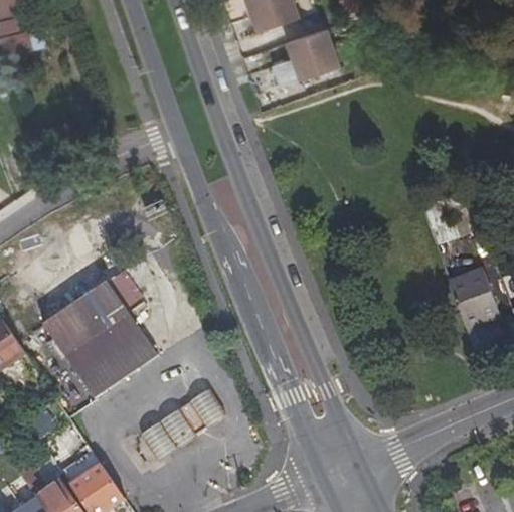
[(0,23),(0,41),(2,54),(22,50),(17,24),(14,8),(22,6),(20,0),(0,0),(0,18),(1,23),(0,23)]
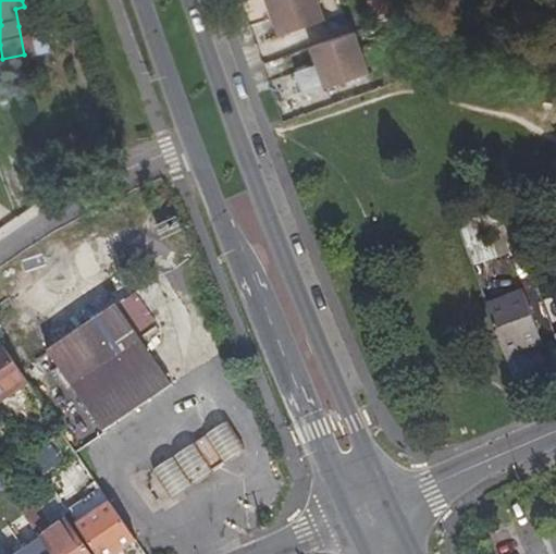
[(317,0),(267,0),(279,36),(323,22),(317,0)]
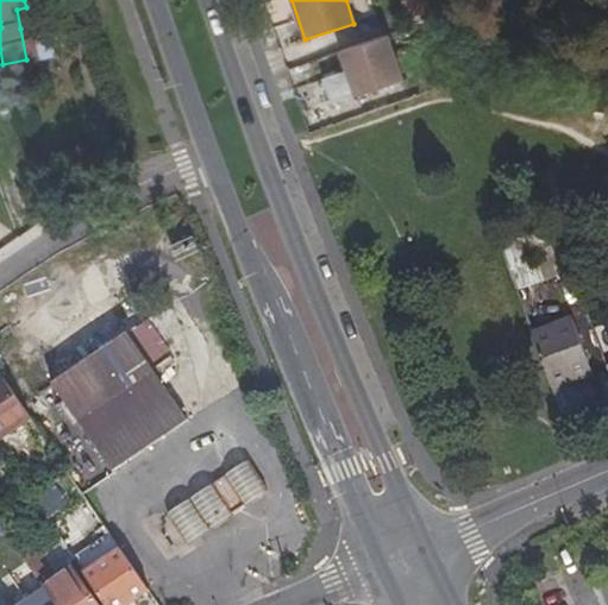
[(31,11),(26,7),(17,10),(20,29),(31,27),(35,23),(31,11)]
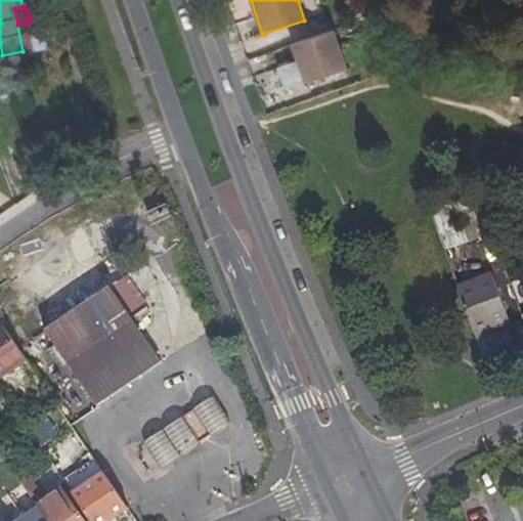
[(309,37),(267,51),(280,90),(322,76),(309,37)]
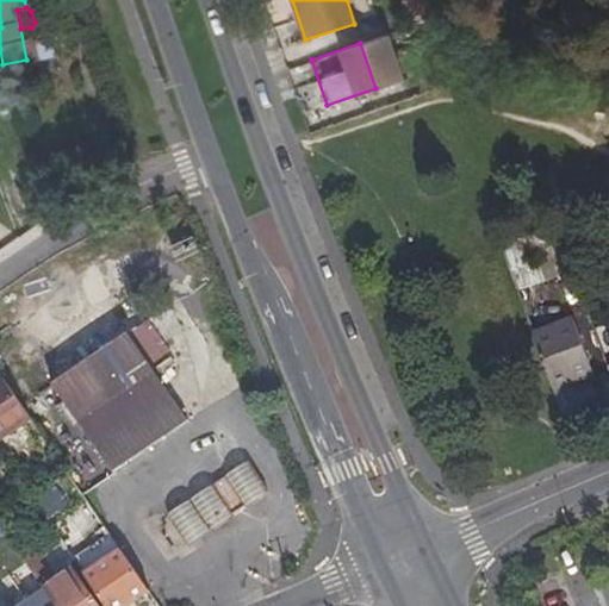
[(566,270),(550,229),(526,237),(544,280),(566,270)]
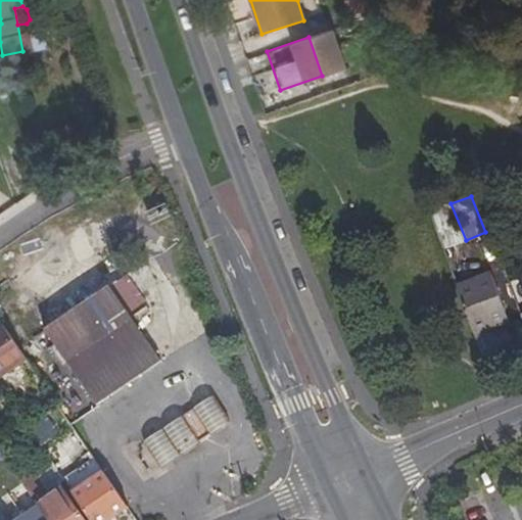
[(451,203),(430,213),(443,249),(466,240),(451,203)]
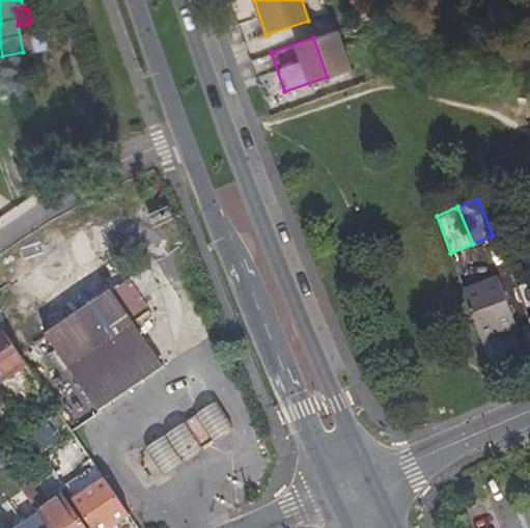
[(498,280),(465,293),(482,339),(515,327),(498,280)]
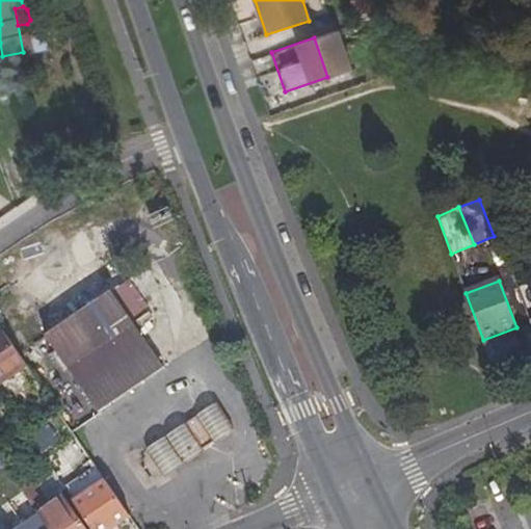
[(161,367),(109,289),(44,333),(98,411),(161,367)]
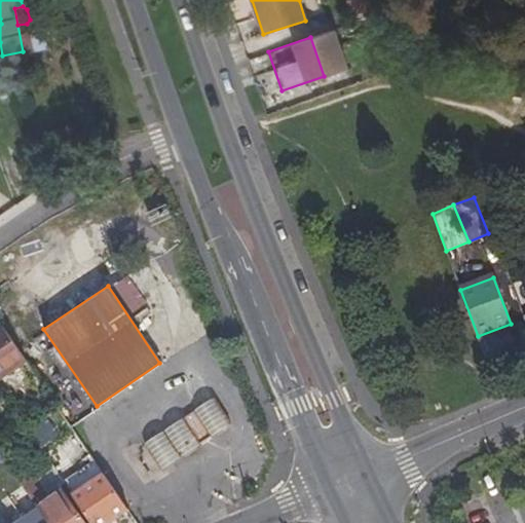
[(0,323),(0,383),(1,385),(32,365),(1,323),(0,323)]
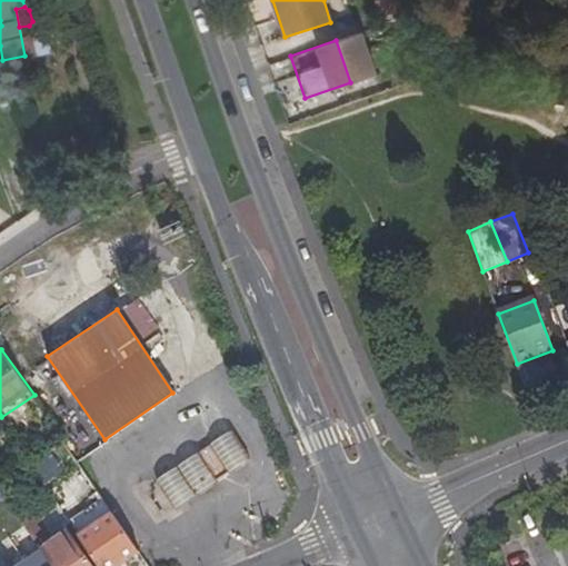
[(232,434),(158,486),(179,516),(253,463),(232,434)]
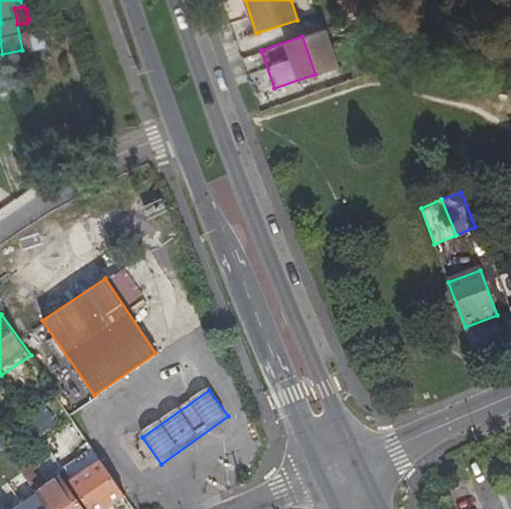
[(86,453),(92,449),(86,441),(81,445),(86,453)]
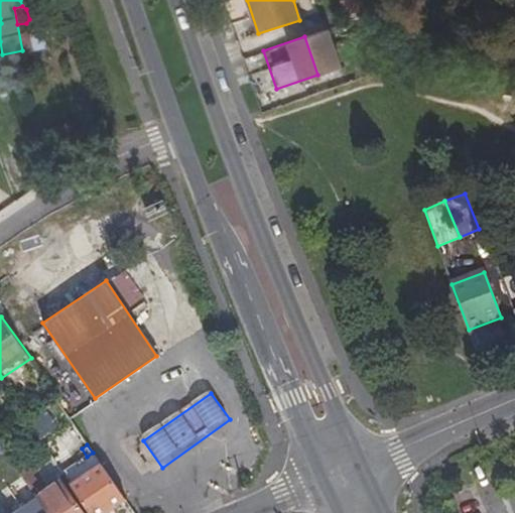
[(93,473),(102,467),(95,457),(87,463),(93,473)]
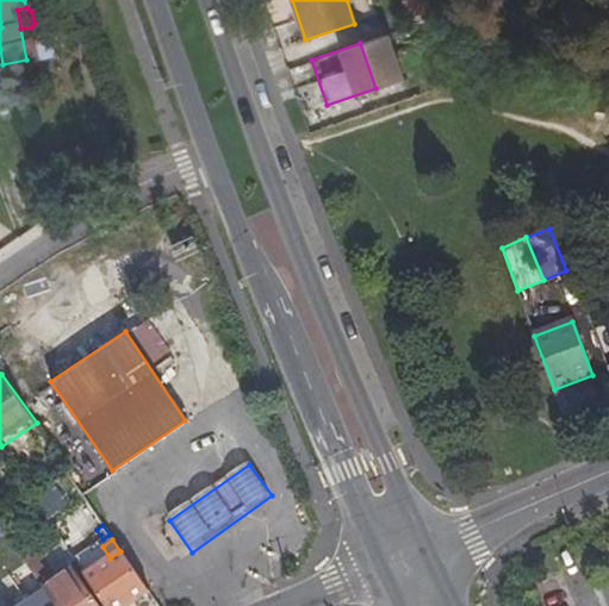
[(28,548),(19,554),(39,583),(47,579),(28,548)]
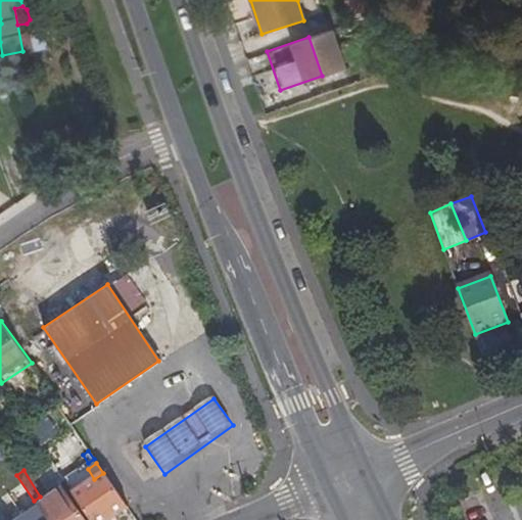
[(109,519),(127,508),(103,473),(94,479),(73,494),(90,519),(109,519)]
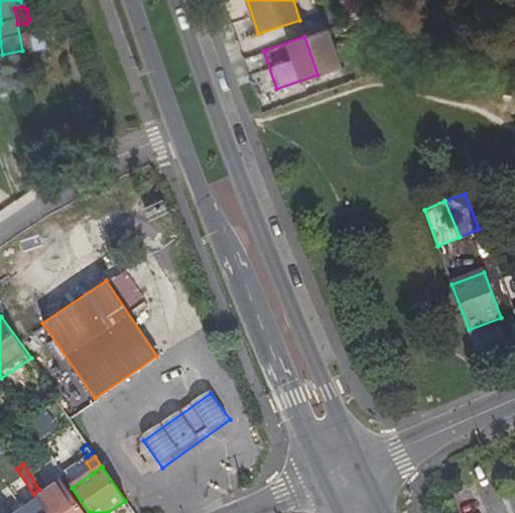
[(82,512),(61,482),(36,498),(46,512),(82,512)]
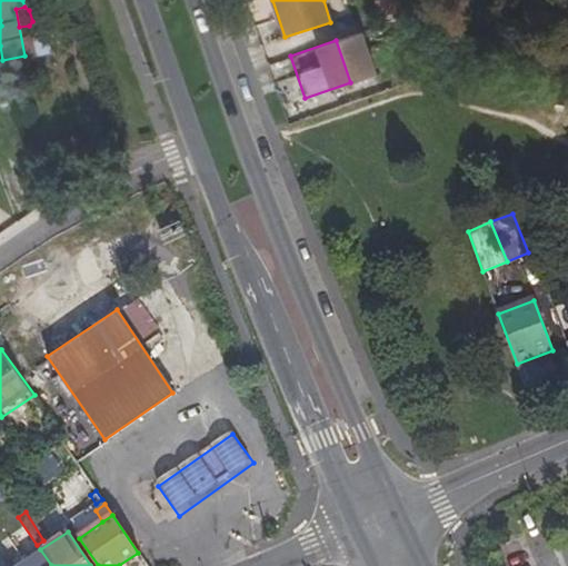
[(51,565),(40,549),(16,565),(51,565)]
